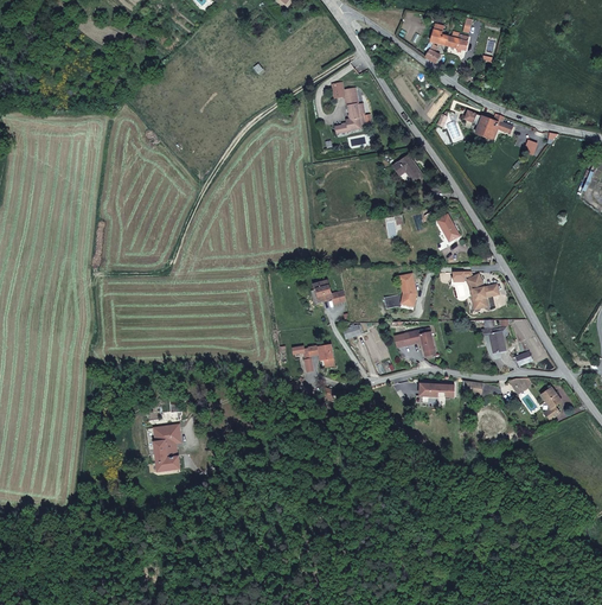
[(446,24),(435,23),(433,40),(468,50),(472,40),(466,39),(467,33),(459,30),(454,29),(452,33),(447,31),(446,24)]
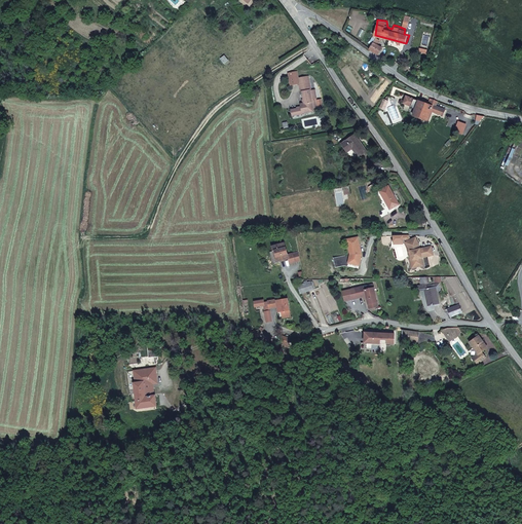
[(382,46),(375,42),(370,48),(379,53),(382,46)]
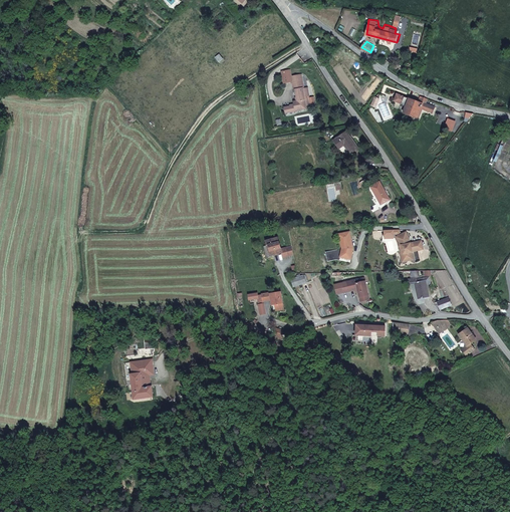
[(213,44),(207,49),(213,56),(219,51),(213,44)]
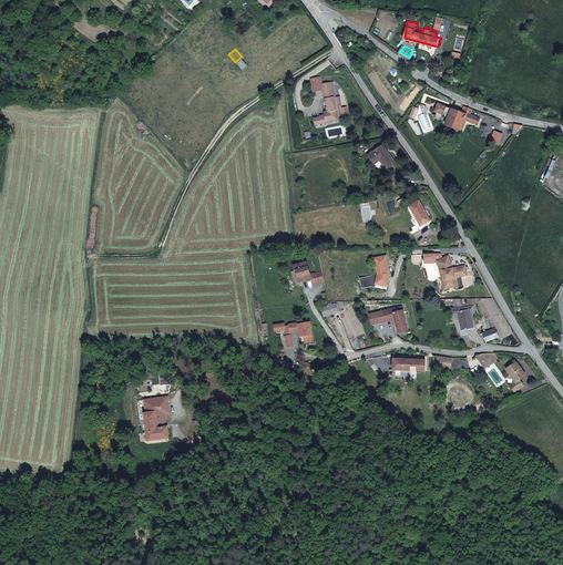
[(333,81),(318,82),(319,96),(324,95),(327,108),(323,108),(323,114),(313,116),(315,124),(336,119),(336,113),(340,111),(338,93),(335,94),(333,81)]
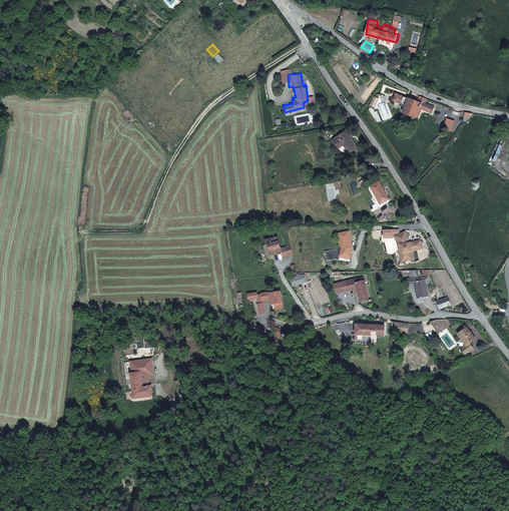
[(417,100),(408,97),(403,112),(419,117),(422,108),(432,112),(434,105),(425,101),(425,98),(419,95),(417,100)]
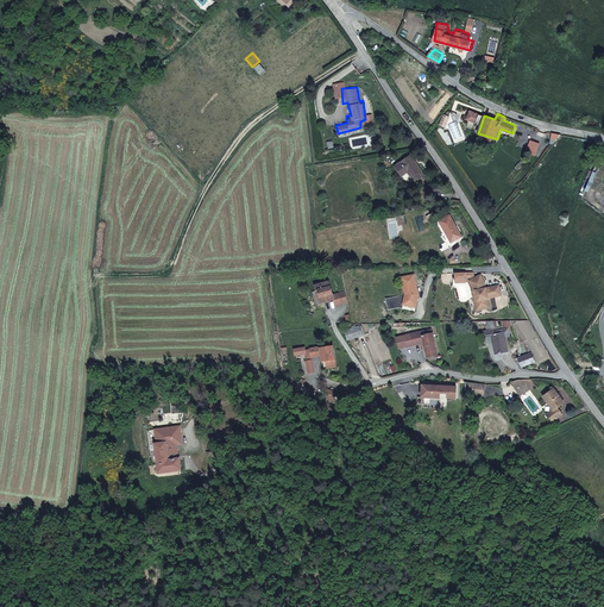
[(540,143),(530,141),(526,146),(534,151),(540,143)]
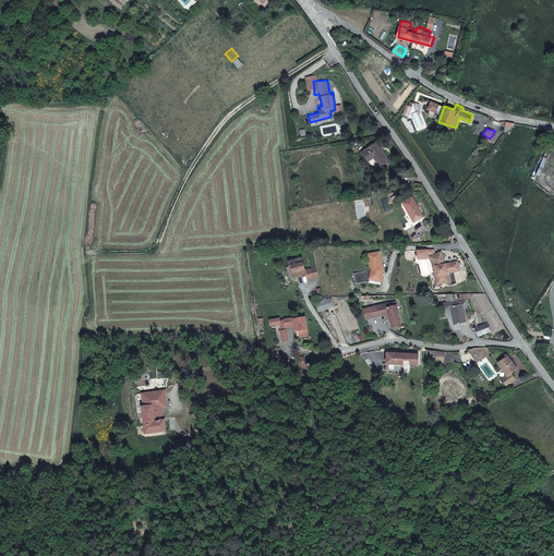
[(386,160),(373,142),(360,150),(366,161),(373,157),(380,166),(386,160)]
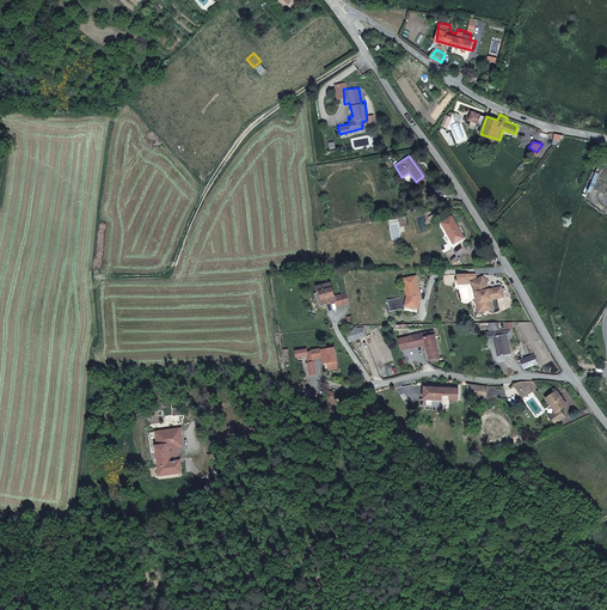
[(447,211),(435,215),(447,243),(460,238),(447,211)]
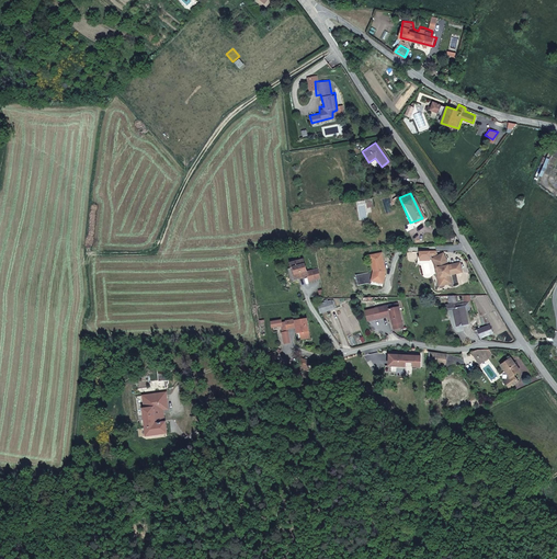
[(379,250),(367,254),(370,267),(370,276),(378,283),(385,274),(379,250)]
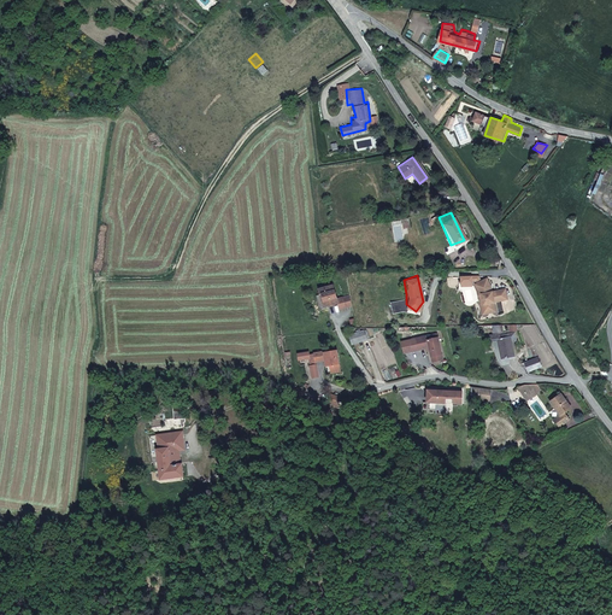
[(484,277),(474,285),(481,312),(495,310),(494,300),(504,298),(501,286),(490,288),(484,277)]
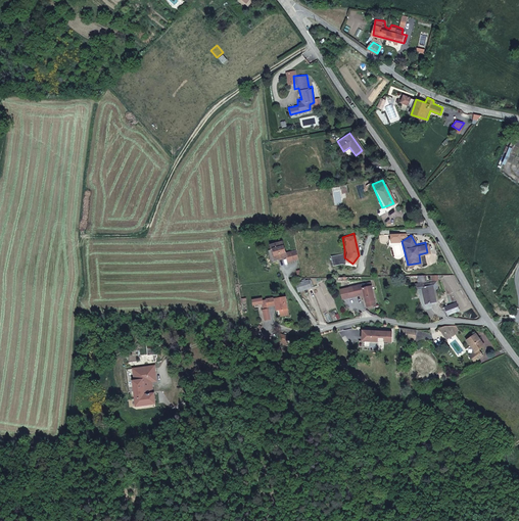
[(284,243),(272,248),(274,258),(283,255),(285,262),(298,258),(295,248),(285,249),(284,243)]
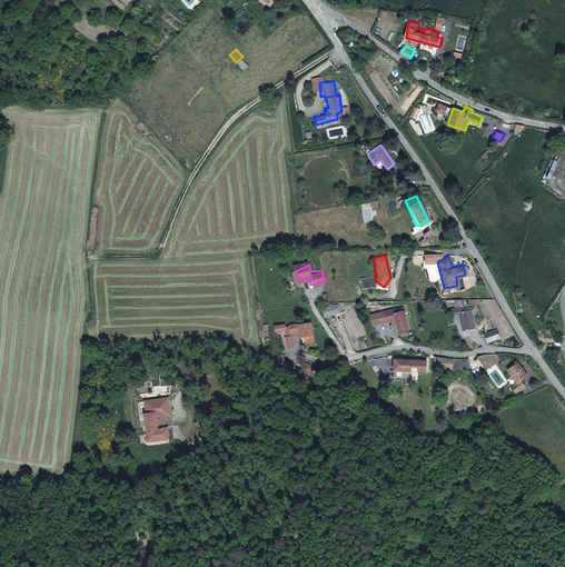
[(400,304),(373,312),(378,325),(394,320),(396,334),(408,331),(400,304)]
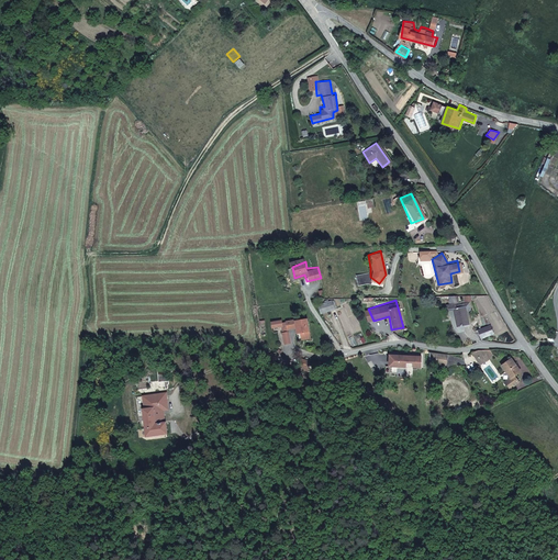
[(469,300),(444,304),(445,312),(452,311),(455,325),(468,322),(465,310),(470,309),(469,300)]
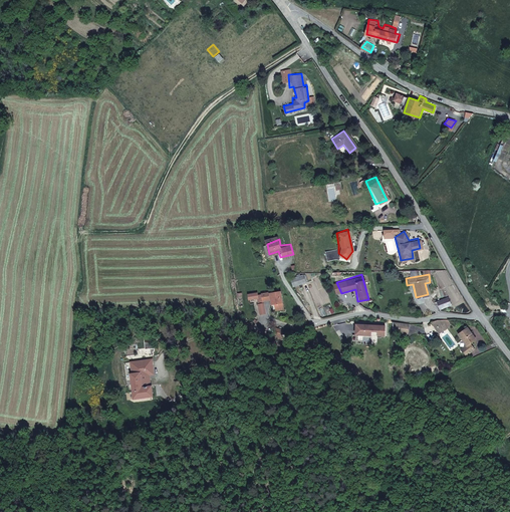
[(280,290),(254,294),(256,305),(282,303),(280,290)]
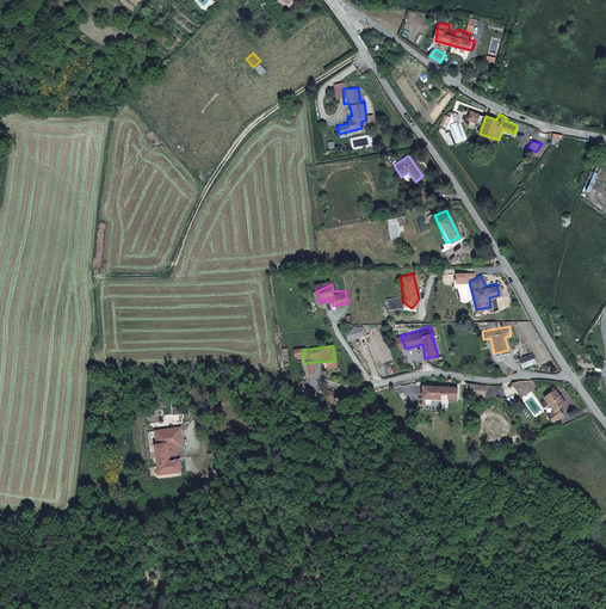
[(459,387),(421,383),(420,398),(461,399),(462,392),(484,395),(486,383),(461,380),(459,387)]
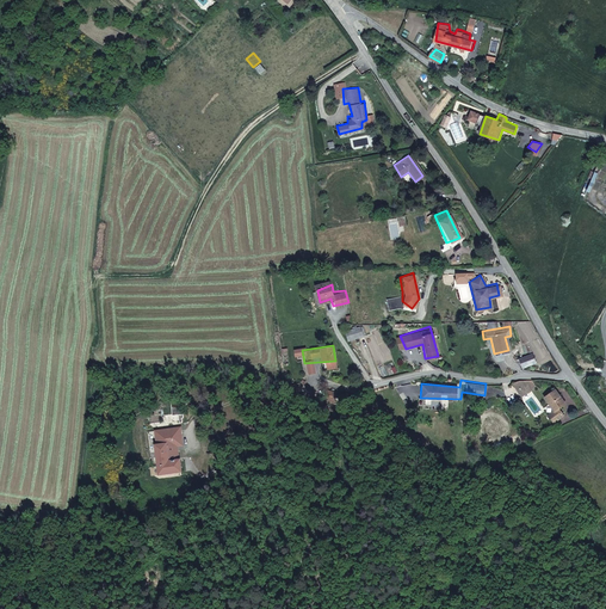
[(566,401),(554,387),(542,394),(551,406),(546,412),(554,417),(566,401)]
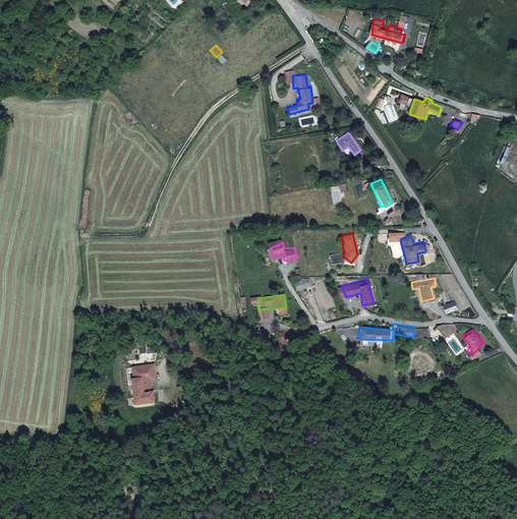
[(151,362),(125,364),(129,402),(150,400),(148,380),(153,379),(151,362)]
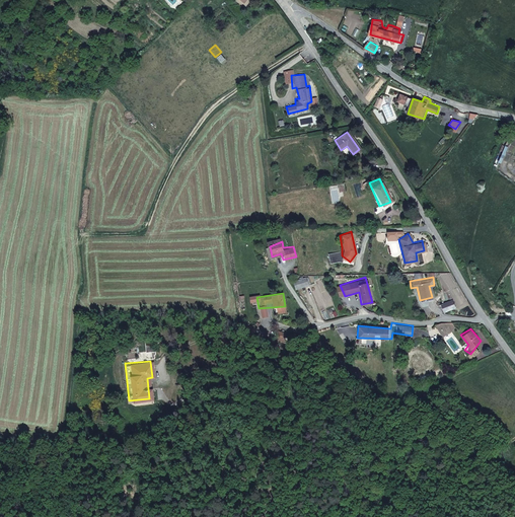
All buildings are outlined.
